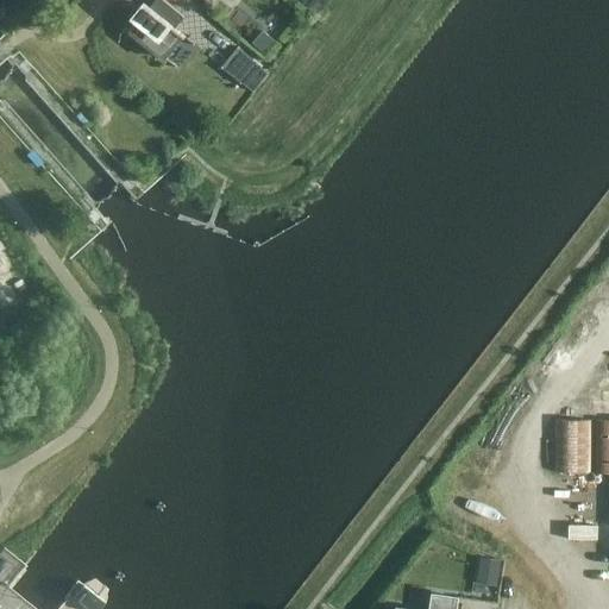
[(186,18),(163,0),(158,0),(151,10),(146,6),(137,18),(142,22),(132,33),(142,41),(140,43),(154,54),(156,51),(165,60),(183,37),(186,39),(186,38),(175,29),(183,18),(184,19),(186,18)]
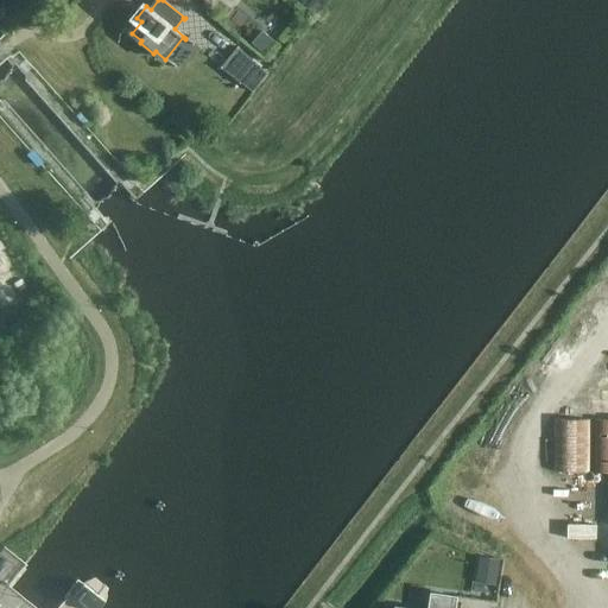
[(252,44),(265,54),(274,42),(263,31),(252,44)]
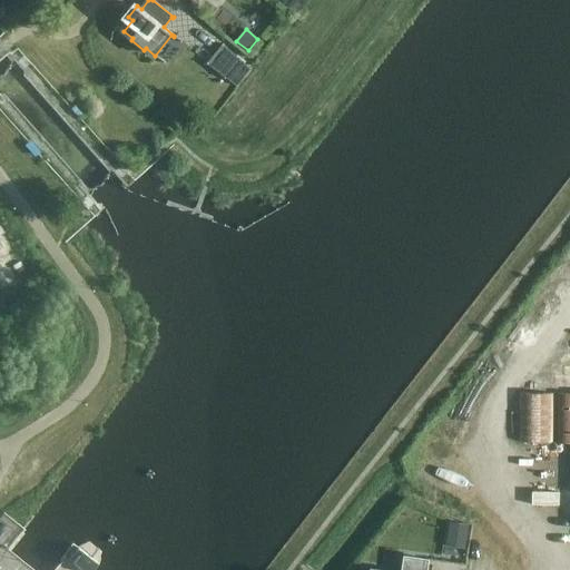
[(208,62),(226,77),(242,59),(223,43),(208,62)]
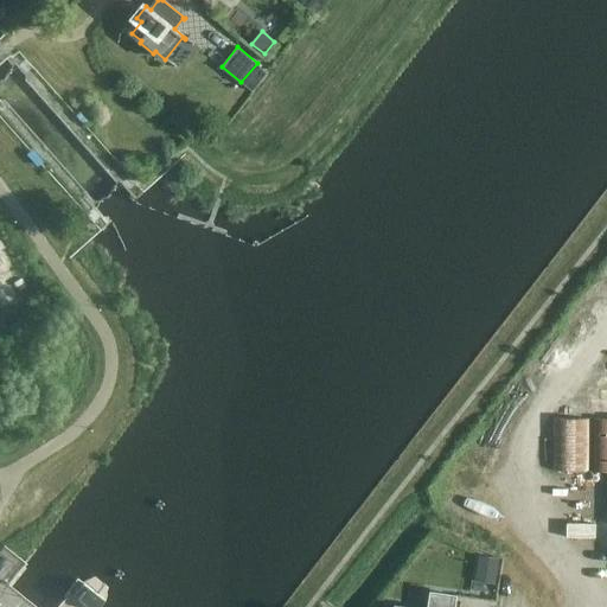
[(590,420),(554,419),(554,472),(589,472),(590,420)]
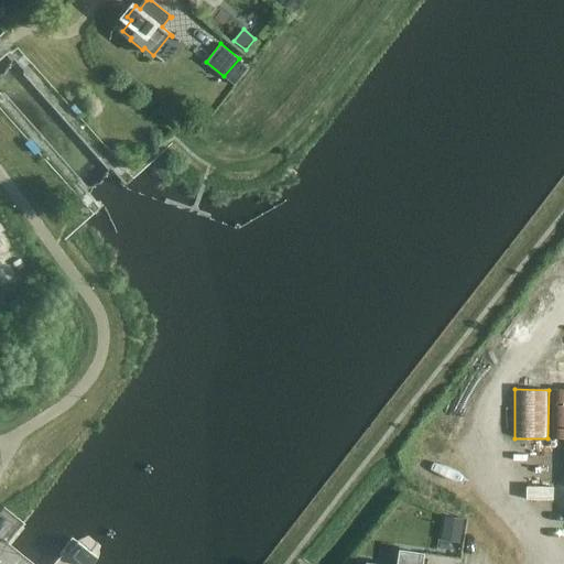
[(552,440),(563,438),(563,389),(552,389),(552,440)]
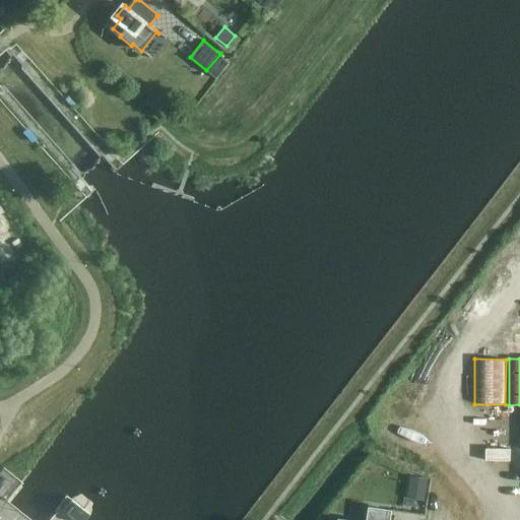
[(519,461),(498,465),(501,486),(519,482),(519,461)]
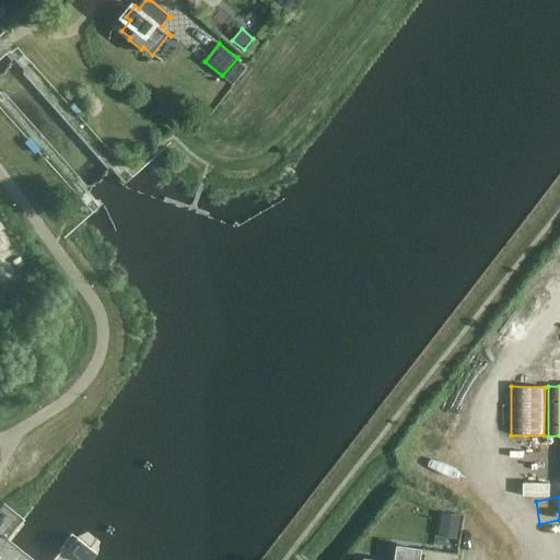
[(461,515),(442,513),(439,537),(457,539),(461,515)]
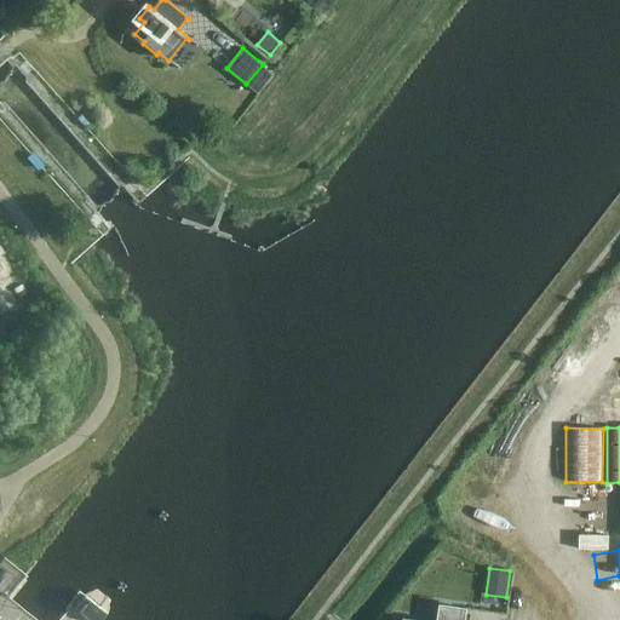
[(103,619),(107,618),(112,601),(97,590),(86,595),(80,591),(67,608),(68,612),(59,619),(103,619)]
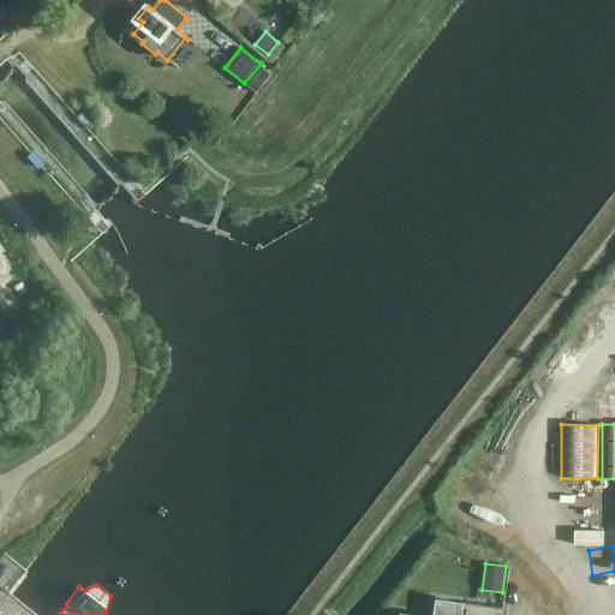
[(461,614),(464,604),(440,601),(436,614),(408,614),(404,614),(402,614),(461,614)]
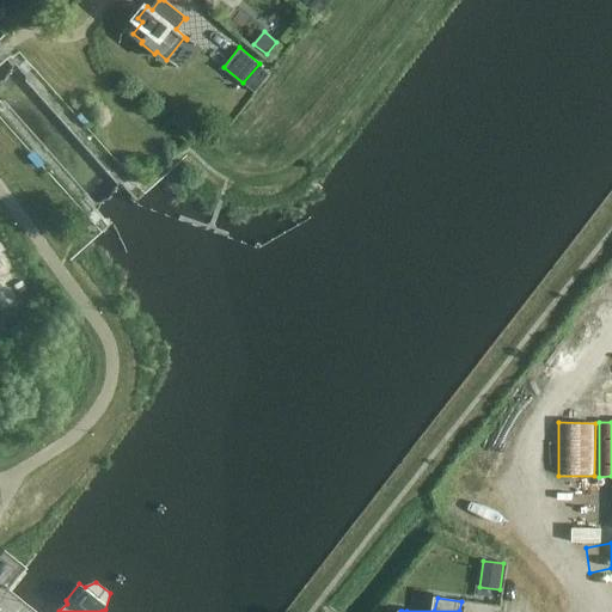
All buildings are outlined.
